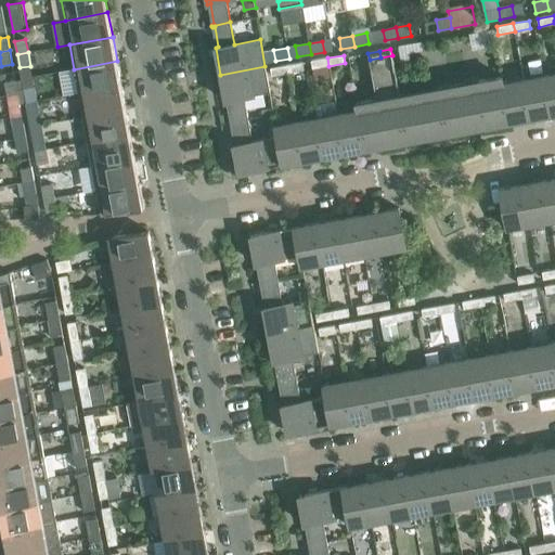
[(392,55),(381,57),(382,64),(394,62),(392,55)]
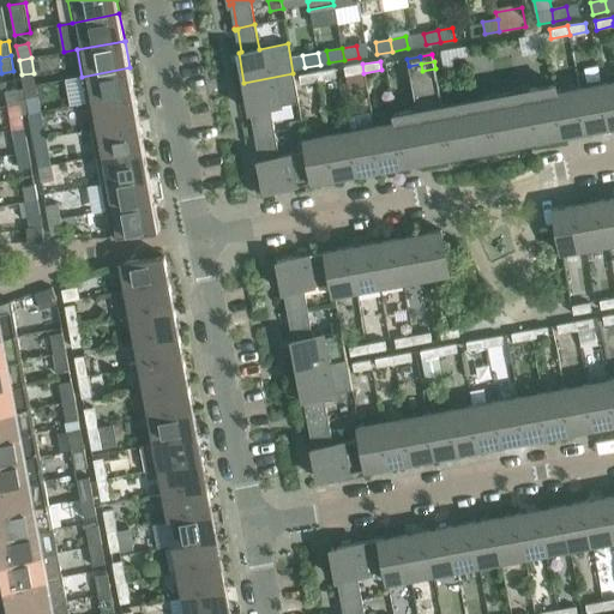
[(344,67),(345,76),(363,73),(362,64),(344,67)]
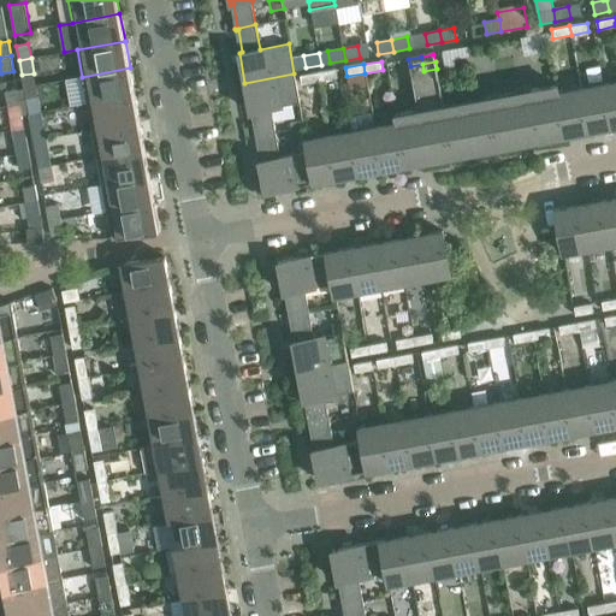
[(422,64),(410,66),(412,73),(424,71),(422,64)]
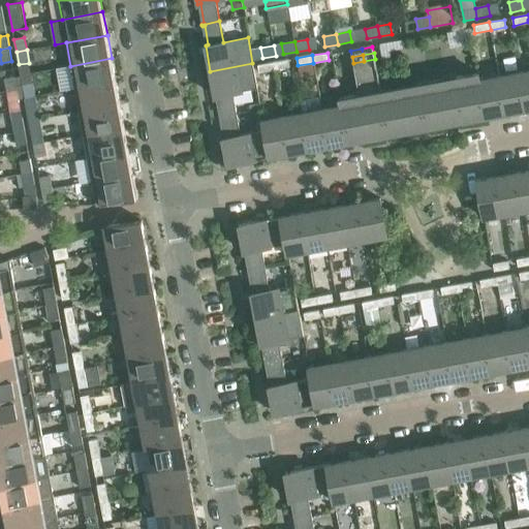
[(112,58),(70,66),(74,89),(116,81),(112,58)]
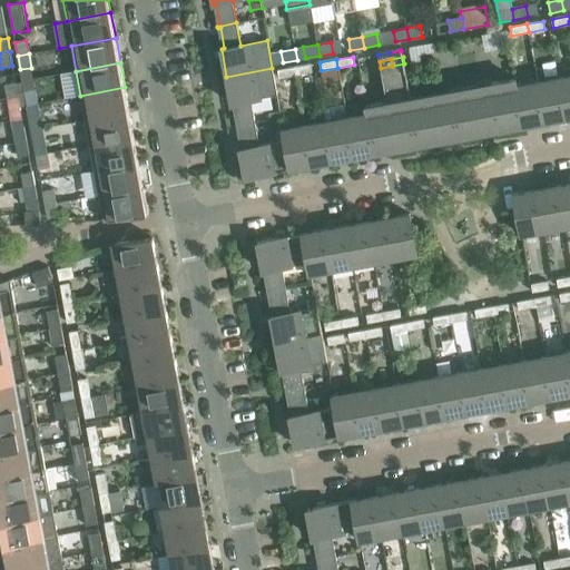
[(404,64),(392,66),(393,74),(405,71),(404,64)]
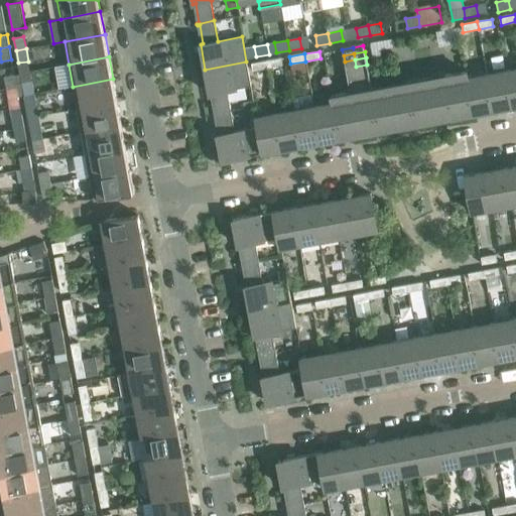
[(282,66),(281,58),(266,60),(267,69),(282,66)]
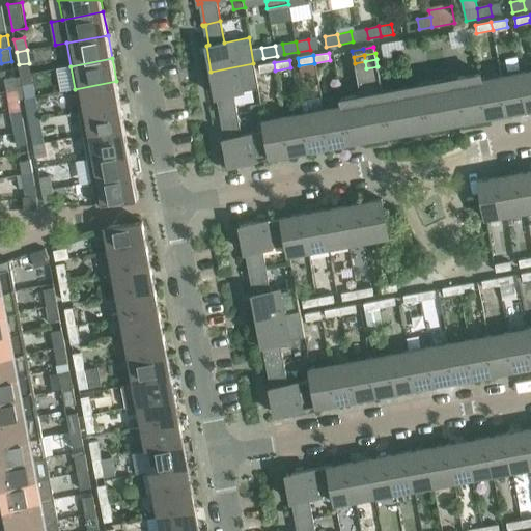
[(365,61),(355,63),(356,71),(366,68),(365,61)]
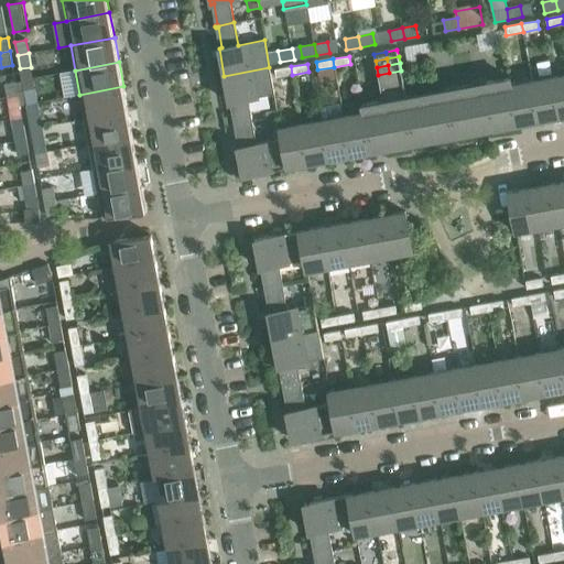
[(274,69),(275,77),(292,75),(291,66),(274,69)]
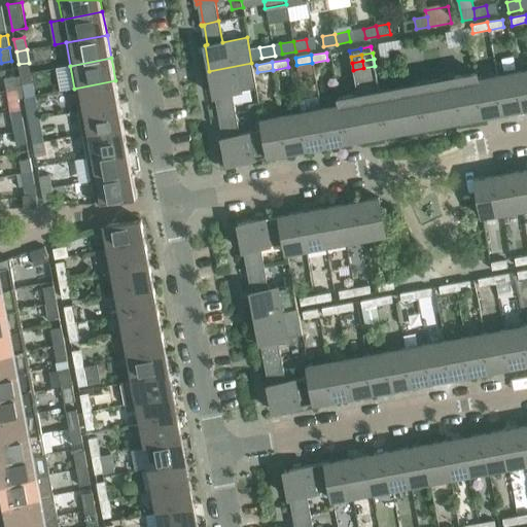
[(232,93),(256,88),(251,63),(209,71),(214,96),(217,96),(220,115),(218,115),(218,117),(236,113),(232,93)]
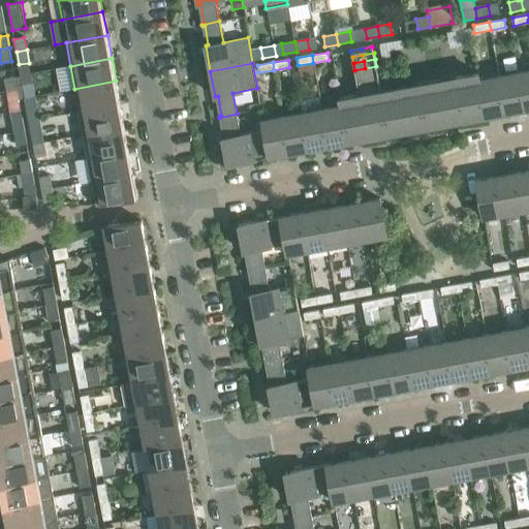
[(457,76),(458,84),(382,98),(376,66),(365,68),(367,74),(355,76),(359,94),(340,98),(341,105),(348,143),(487,117),(479,80),(478,72),(457,76)]
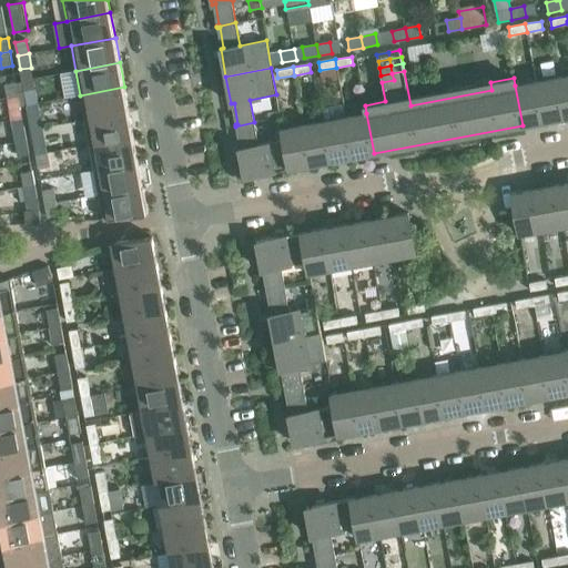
[(392,73),(381,75),(382,82),(394,80),(392,73)]
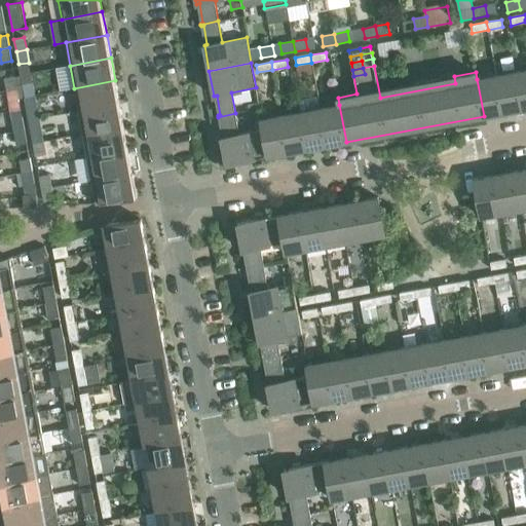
[(525,70),(516,72),(522,109),(525,108),(525,70)]
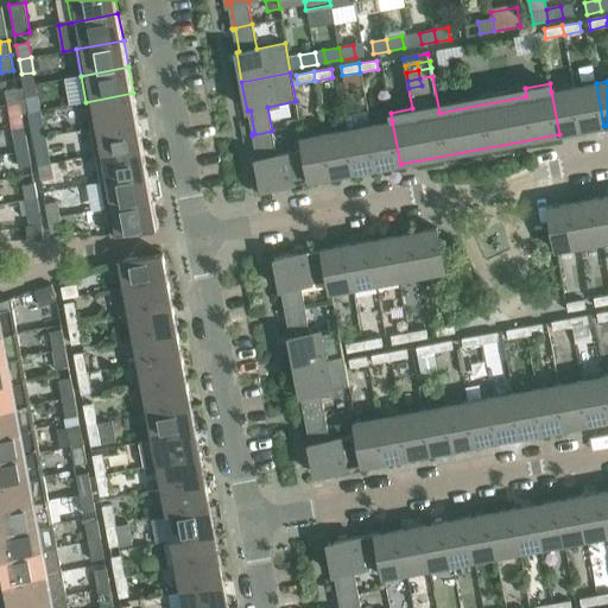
[(603,126),(596,83),(574,88),(582,131),(603,126)]
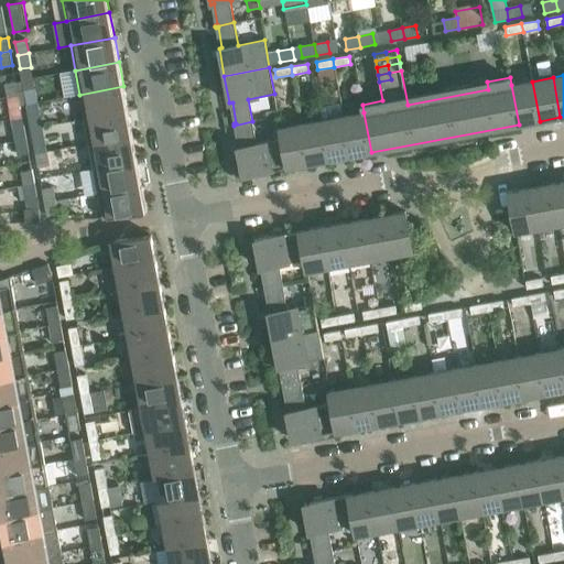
[(15,82),(4,84),(8,97),(18,96),(15,82)]
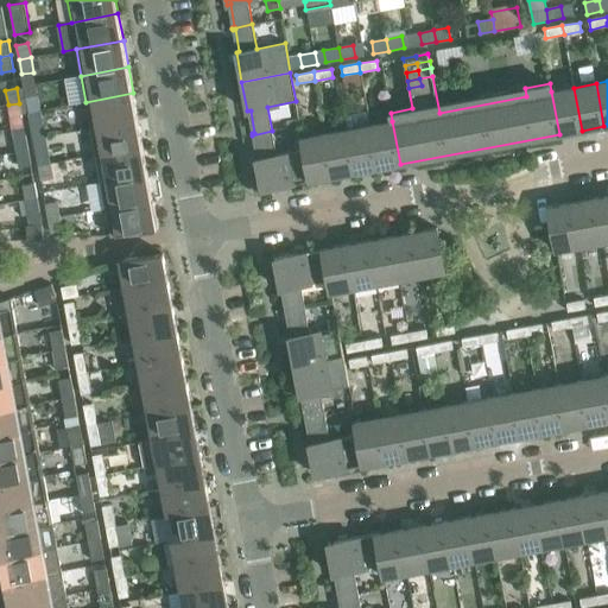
[(551,92),(559,134),(582,131),(574,88),(551,92)]
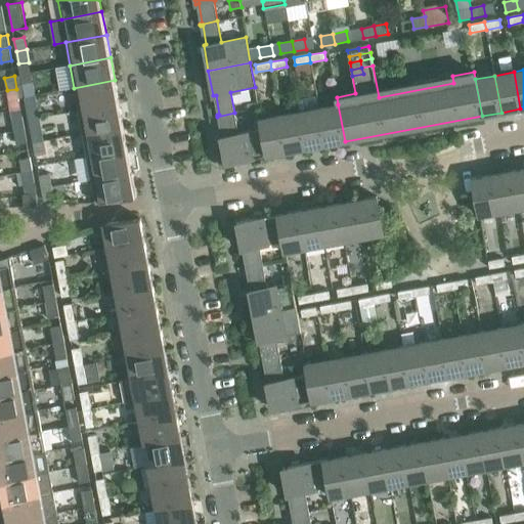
[(115,80),(74,88),(79,111),(119,103),(115,80)]
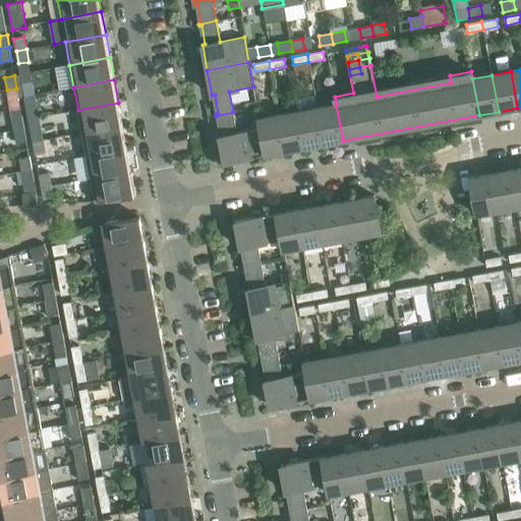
[(32,80),(21,82),(24,97),(35,95),(32,80)]
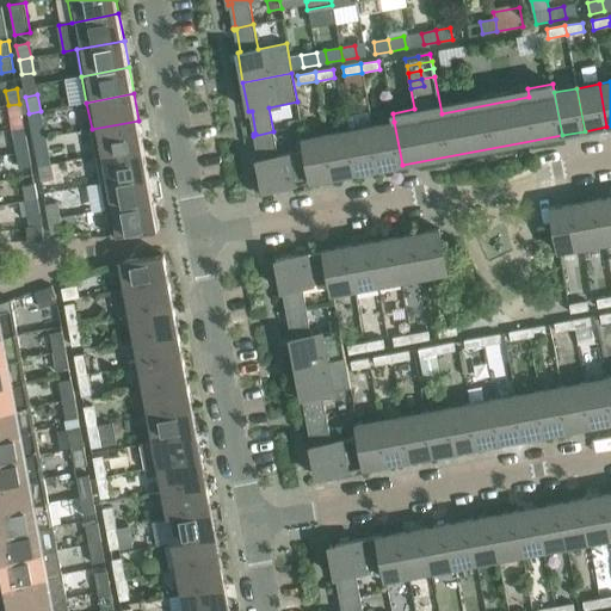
[(11,121),(23,118),(19,104),(8,105),(11,121)]
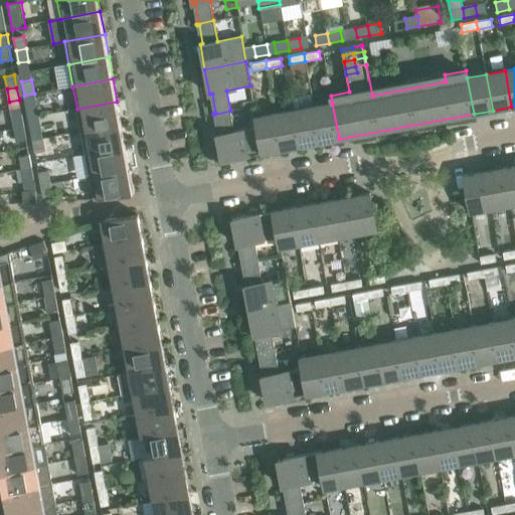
[(26,108),(36,106),(34,94),(24,96),(26,108)]
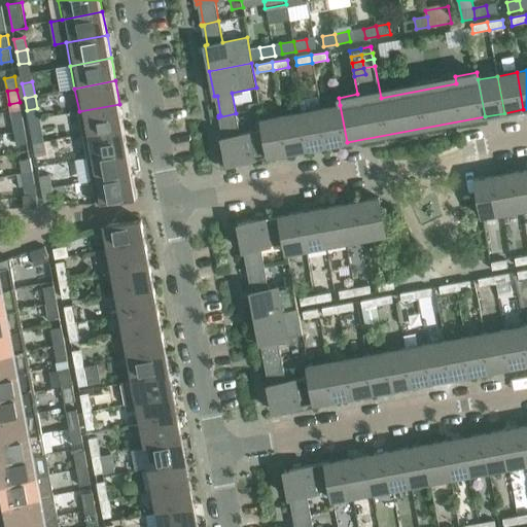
[(255,98),(244,99),(246,109),(256,108),(255,98)]
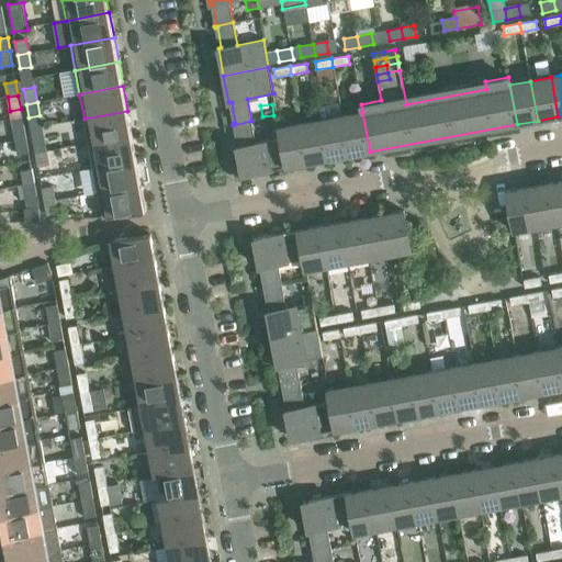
[(127,111),(85,119),(89,144),(132,135),(127,111)]
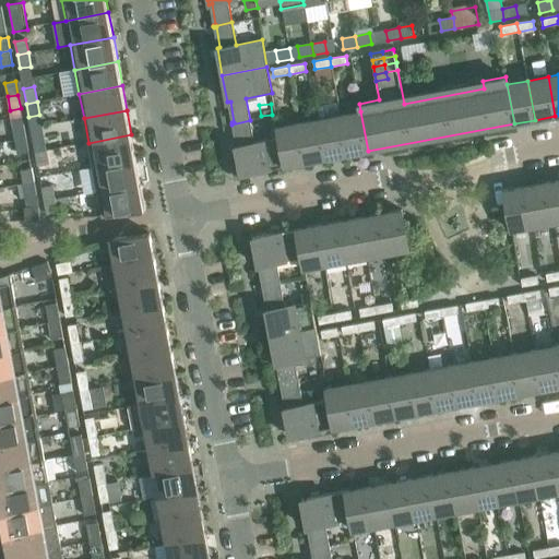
[(340,116),(347,155),(368,151),(360,111),(340,116)]
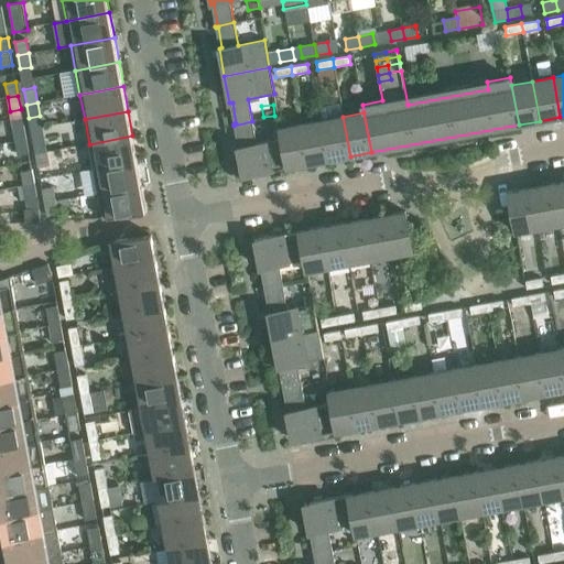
[(323,120),(329,160),(350,156),(343,117),(323,120)]
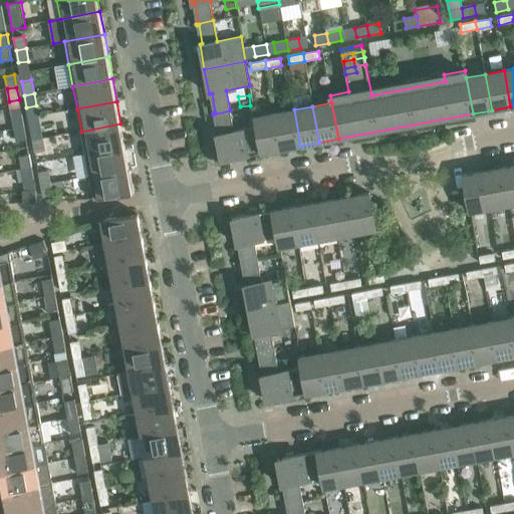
[(275,113),(281,149),(300,146),(294,109),(275,113)]
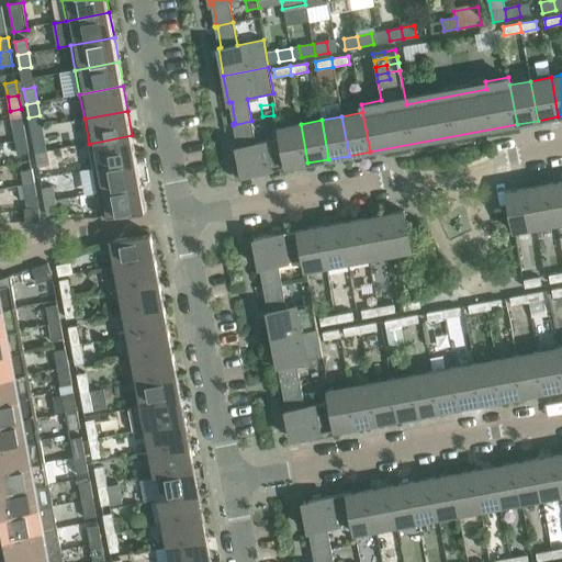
[(280,138),(256,144),(251,121),(233,125),(233,126),(235,125),(239,146),(236,147),(242,176),(287,167),(282,138),(280,138)]
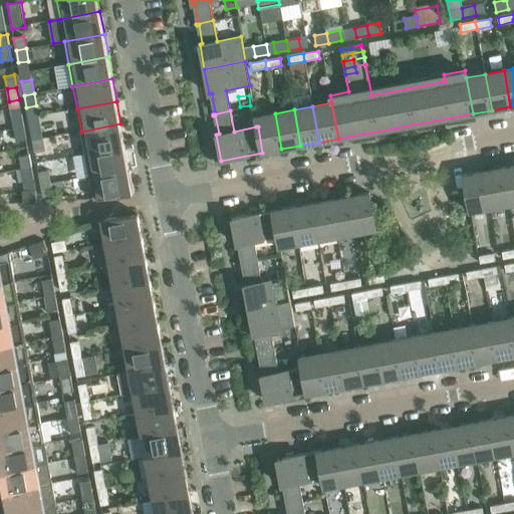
[(255,116),(256,126),(258,126),(262,153),(281,149),(275,113),(255,116)]
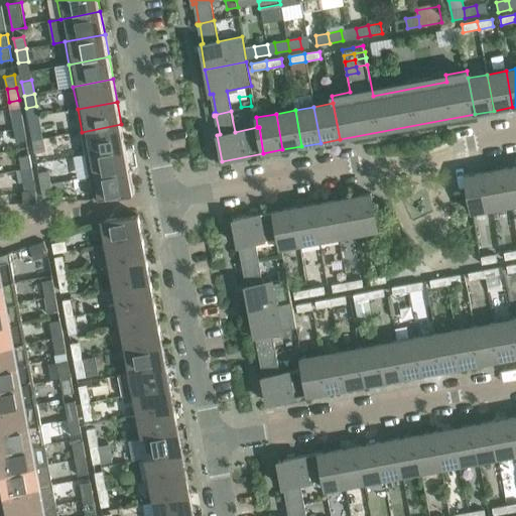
[(22,115),(12,117),(14,129),(24,128),(22,115)]
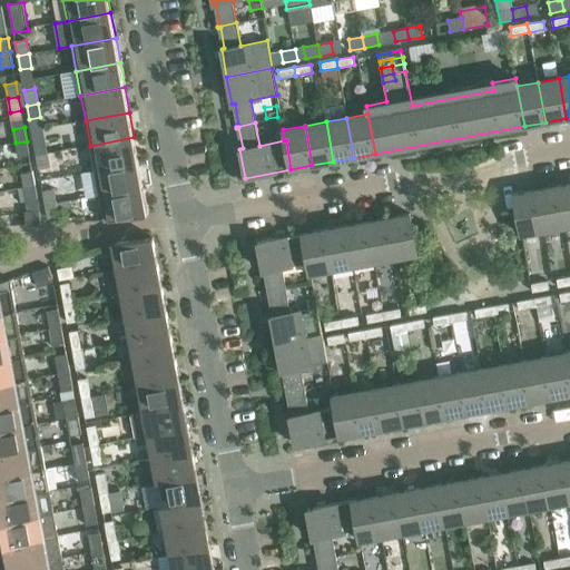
[(134,137),(90,146),(95,170),(138,163),(134,137)]
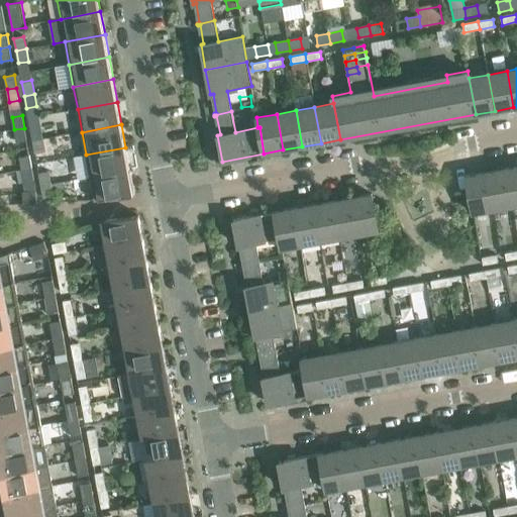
[(40,127),(30,128),(32,141),(42,139),(40,127)]
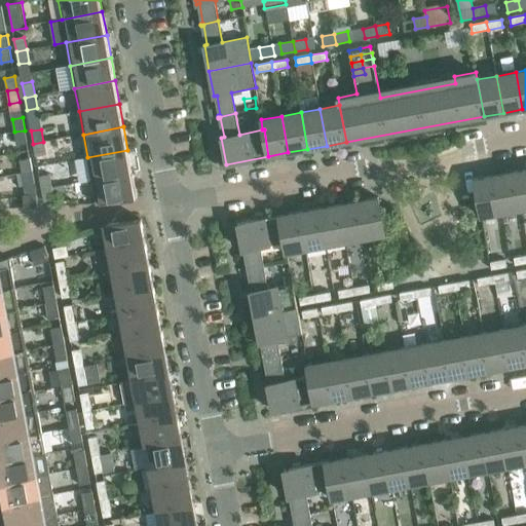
[(16,145),(27,143),(25,130),(14,132),(16,145)]
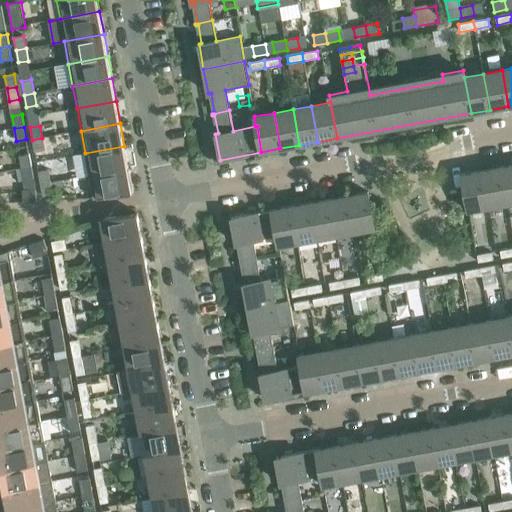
[(35,152),(44,150),(42,138),(32,140),(35,152)]
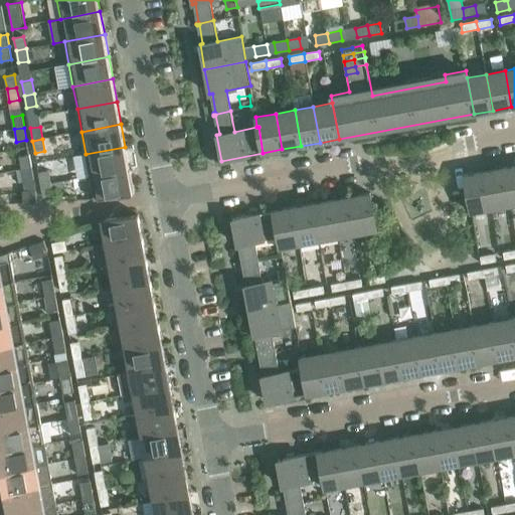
[(125,147),(86,154),(90,176),(130,169),(125,147)]
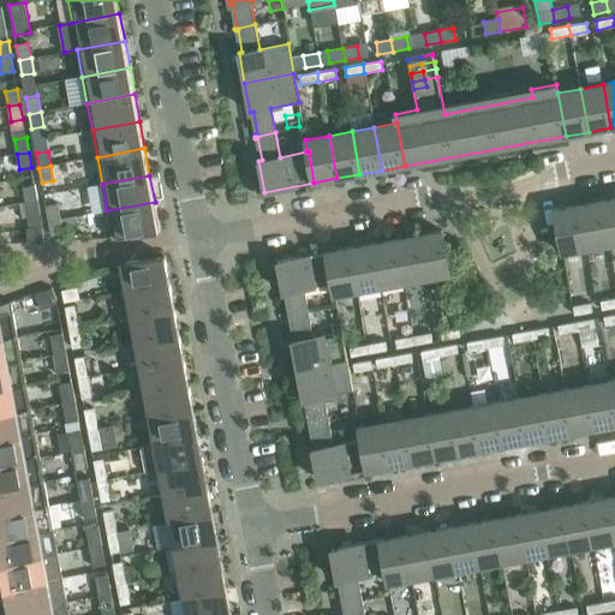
[(35,185),(23,187),(25,203),(37,201),(35,185)]
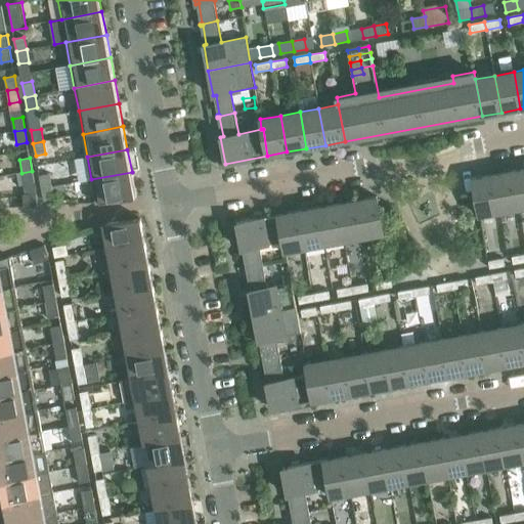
[(523,169),(512,172),(519,209),(523,207),(523,169)]
